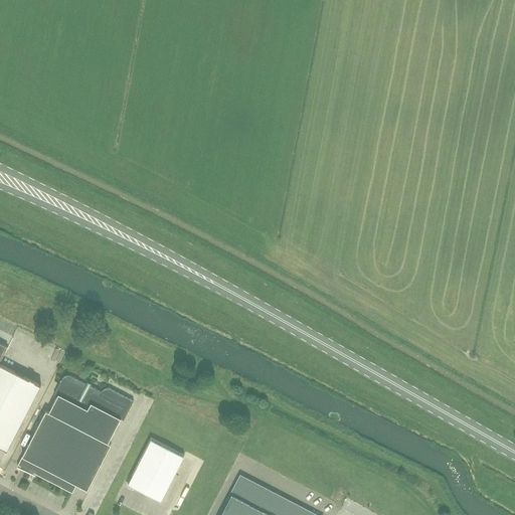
[(0,363),(0,361),(8,347),(0,342),(0,398),(27,412),(41,385),(0,363)]
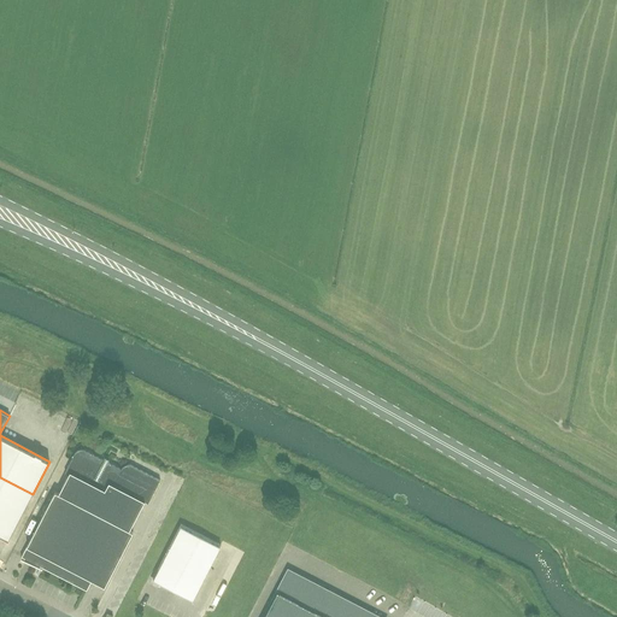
[(129,530),(145,501),(148,504),(160,481),(133,466),(130,465),(128,465),(127,465),(124,466),(123,468),(122,470),(86,451),(83,451),(82,450),(80,451),(77,452),(76,453),(75,454),(65,472),(69,475),(59,494),(56,492),(22,557),(24,558),(23,560),(41,569),(42,568),(87,591),(93,580),(105,587),(133,533),(129,530)]
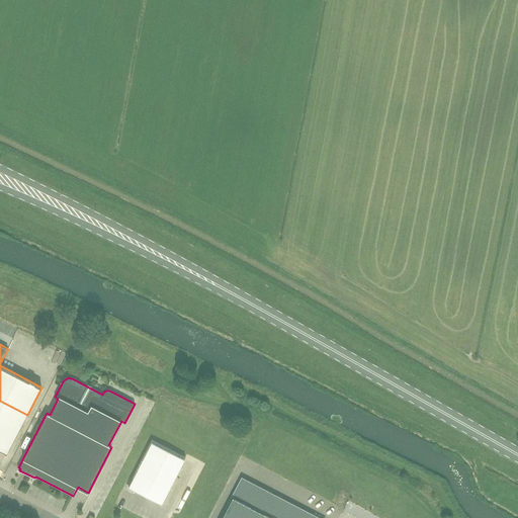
[(27,415),(0,401),(0,449),(7,453),(27,415)]
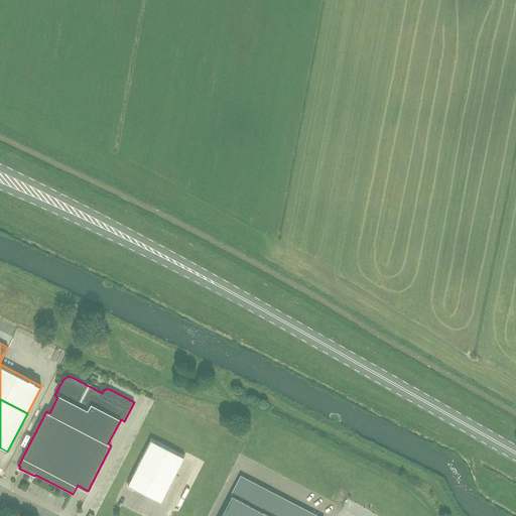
[(184,457),(151,440),(128,485),(161,502),(184,457)]
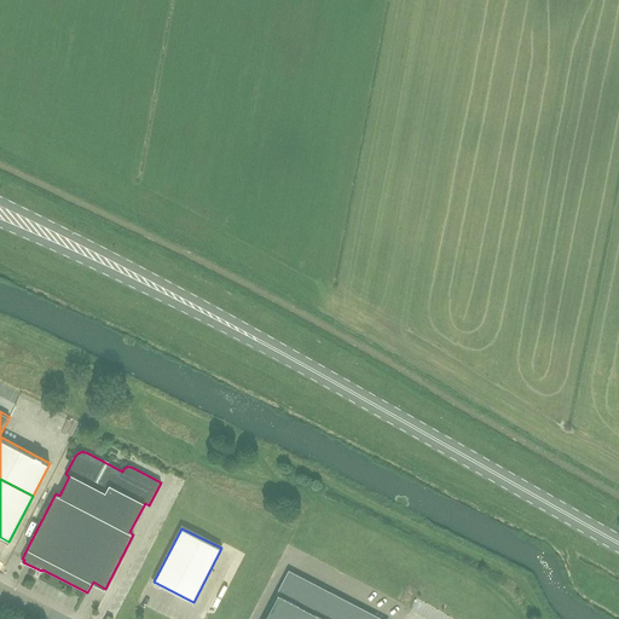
[(379,618),(364,612),(290,573),(272,608),(271,608),(265,618),(379,618)]
